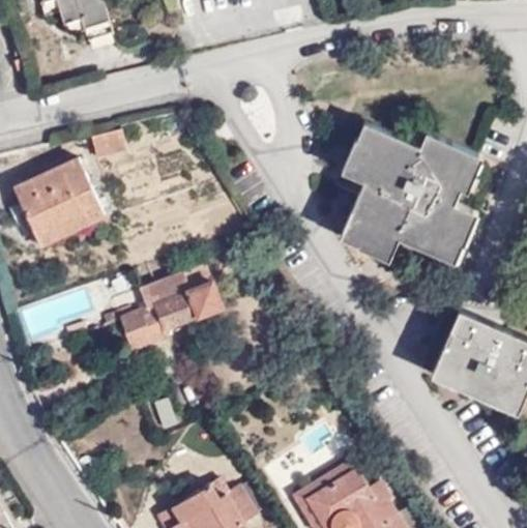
[(46,16),(62,11),(58,0),(49,0),(45,1),(41,2),(46,16)]
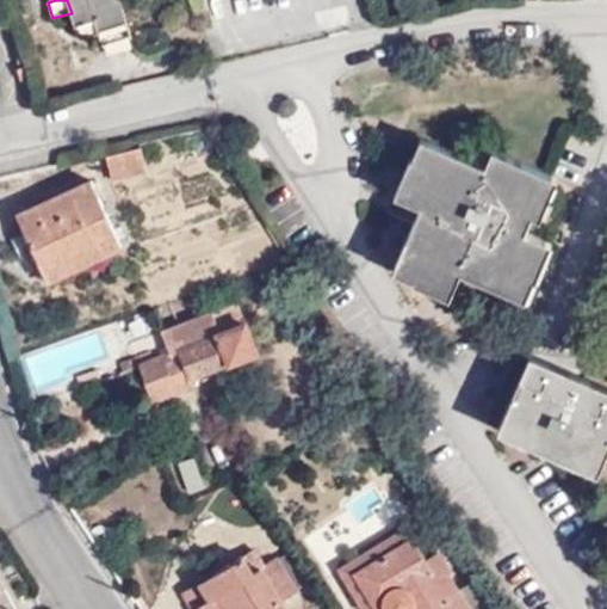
[(67,0),(72,13),(75,25),(124,11),(121,0),(50,0),(51,1),(56,0),(67,0)]
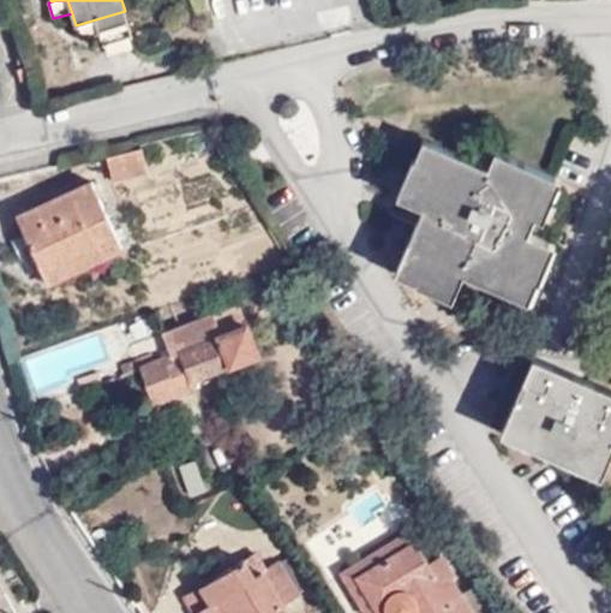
[(105,45),(133,36),(125,11),(76,25),(79,41),(102,34),(105,45)]
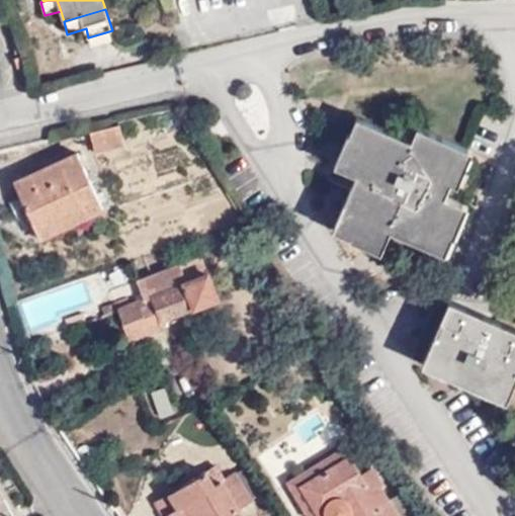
[(463,149),(417,131),(411,143),(362,124),(343,172),(355,177),(352,184),(336,225),(384,245),(391,233),(438,253),(457,204),(444,198),(463,149)]
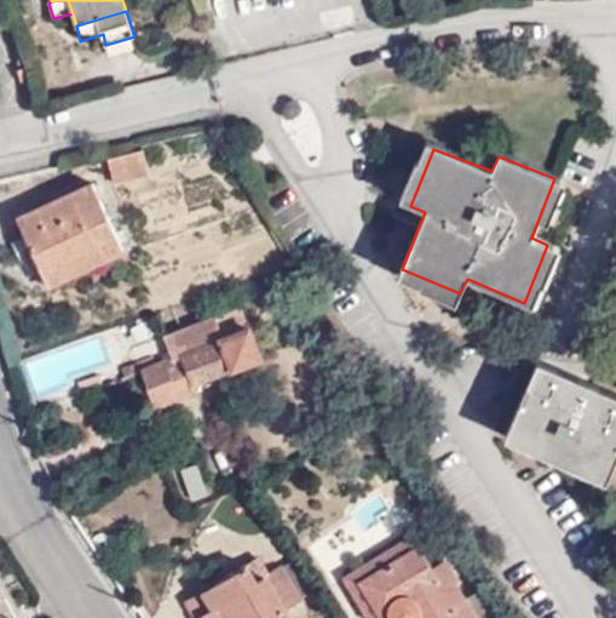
[(148,181),(142,150),(104,159),(113,189),(148,181)]
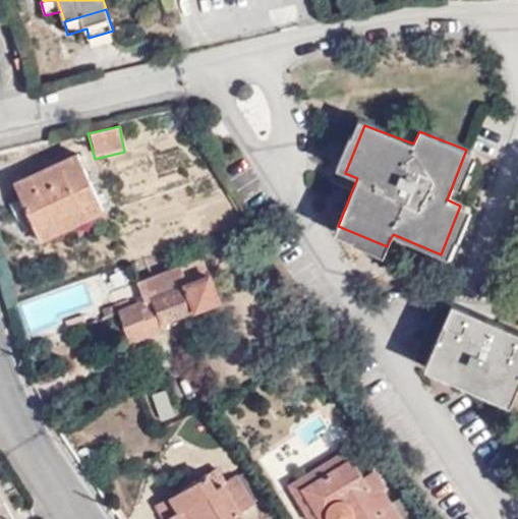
[(39,243),(104,214),(75,155),(12,183),(39,243)]
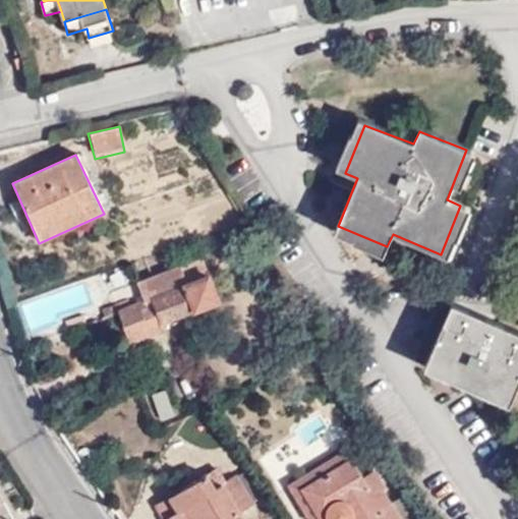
[(216,305),(199,261),(133,283),(140,304),(117,312),(127,344),(164,332),(163,325),(216,305)]
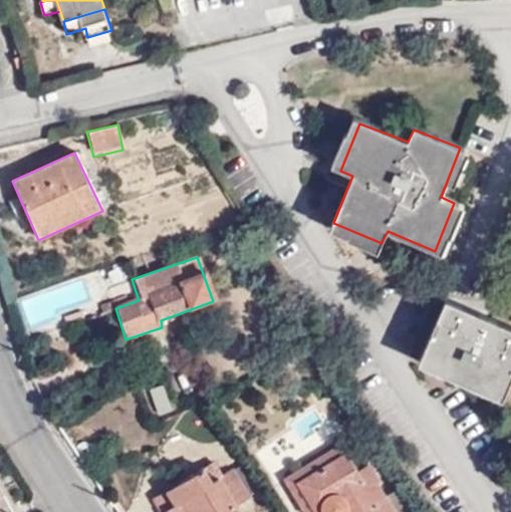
[(117,262),(92,275),(106,301),(132,288),(117,262)]
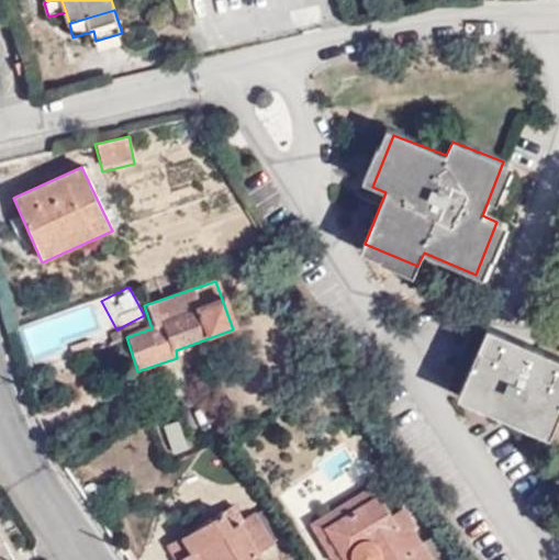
[(548,434),(558,409),(558,357),(501,332),(485,325),(456,394),(548,434)]
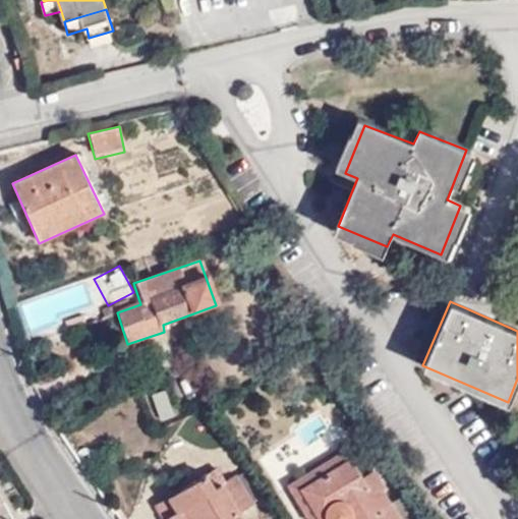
[(83,326),(80,316),(62,323),(66,332),(83,326)]
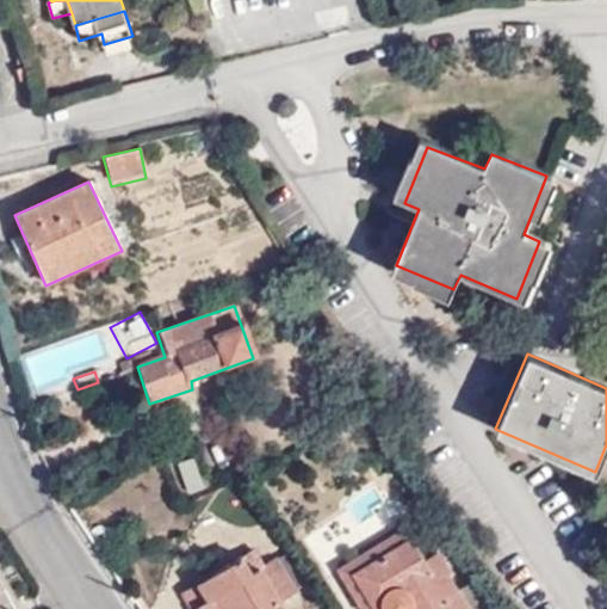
[(174,467),(184,496),(199,490),(191,461),(174,467)]
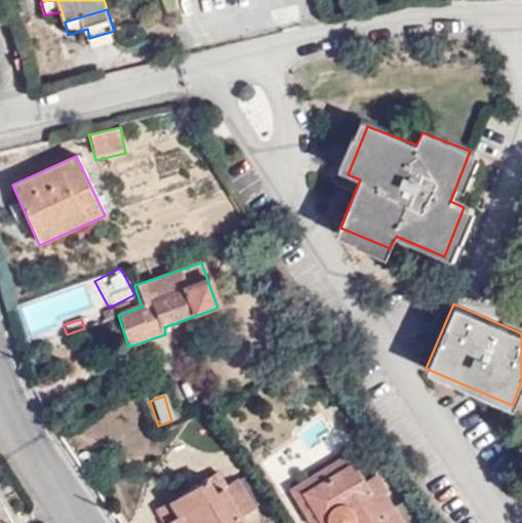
[(319,522),(305,497),(354,467),(348,458),(288,495),(306,522),(319,522)]
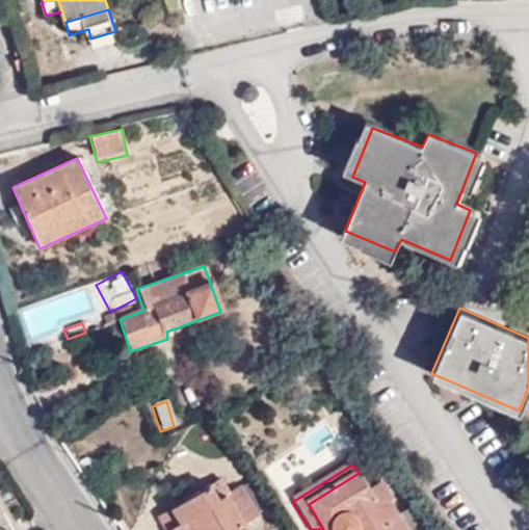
[(386,529),(398,523),(396,519),(389,506),(390,503),(379,485),(369,491),(359,473),(309,504),(323,529),(386,529)]
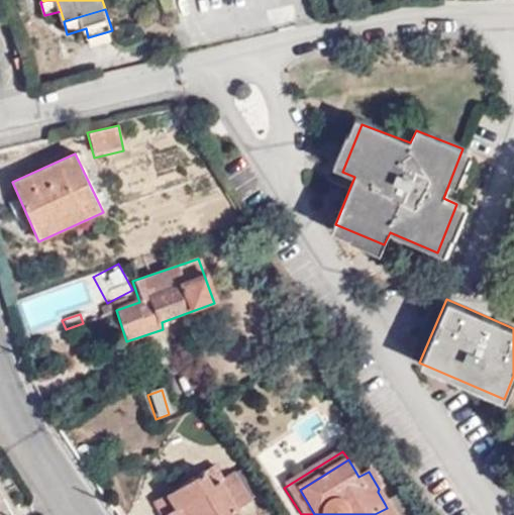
[(168,514),(170,513),(171,514),(229,514),(237,510),(220,482),(212,487),(203,472),(152,504),(160,514),(168,514)]
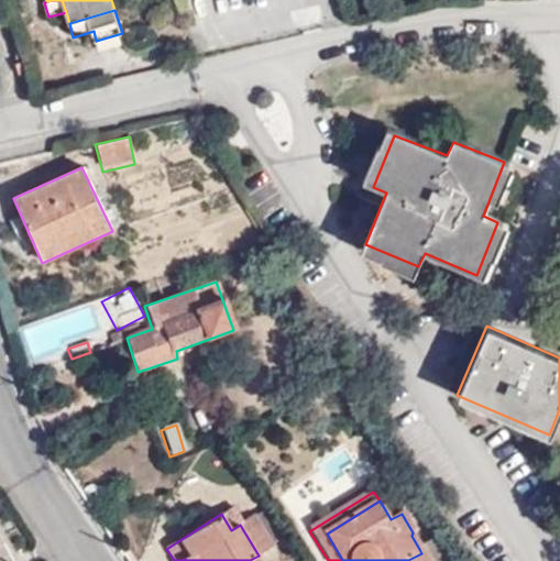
[(240,525),(259,556),(271,547),(252,517),(240,525)]
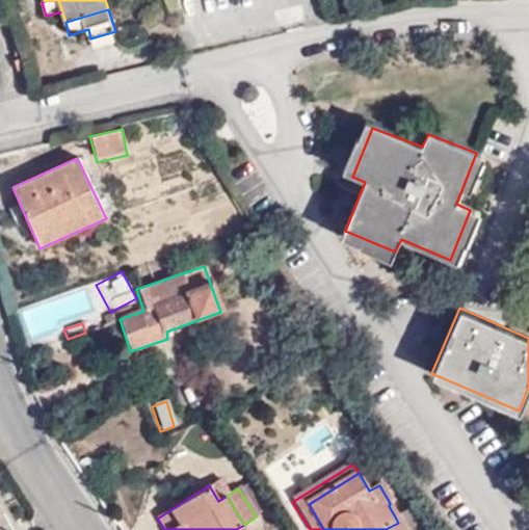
[(398,523),(415,511),(413,508),(396,519),(398,523)]
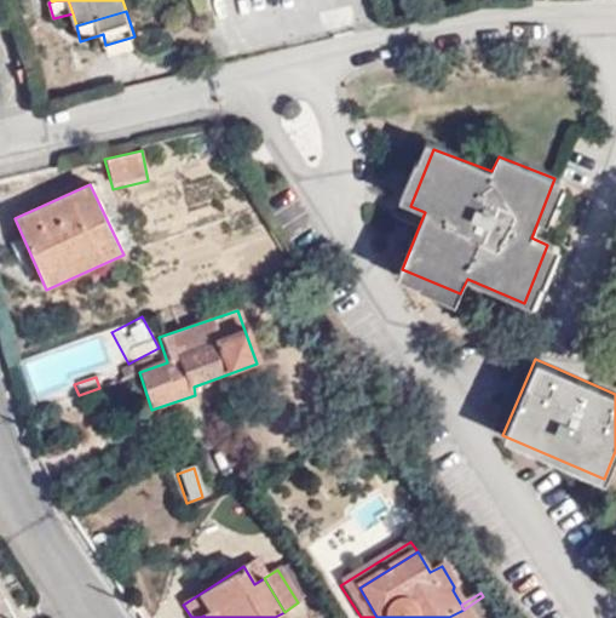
[(496,617),(483,596),(464,610),(468,617),(496,617)]
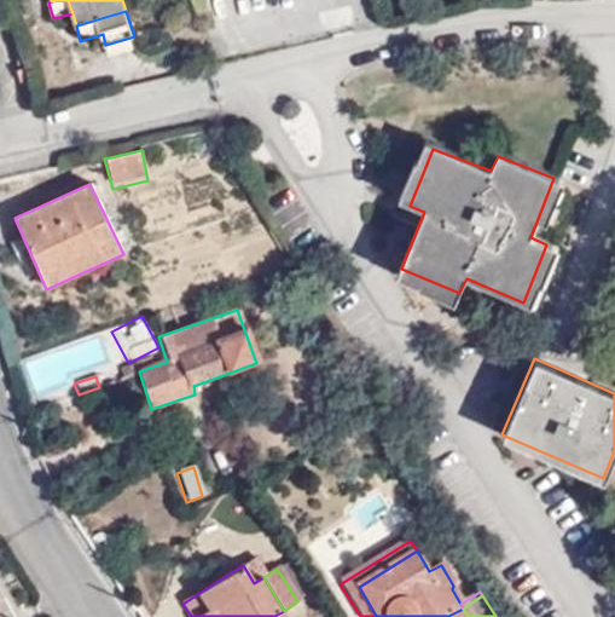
[(10,616),(0,598),(0,616),(10,616)]
